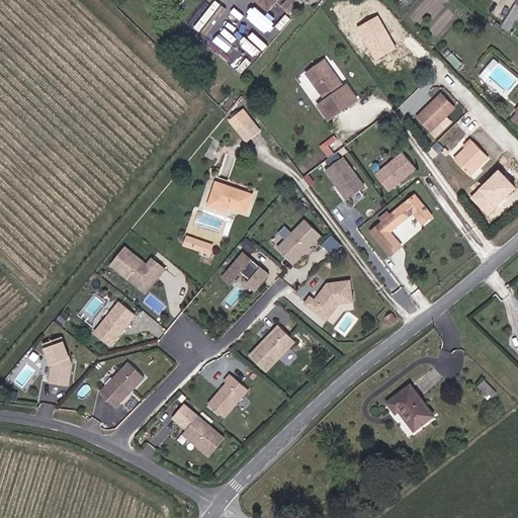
[(266,0),(251,0),(258,8),(266,0)]
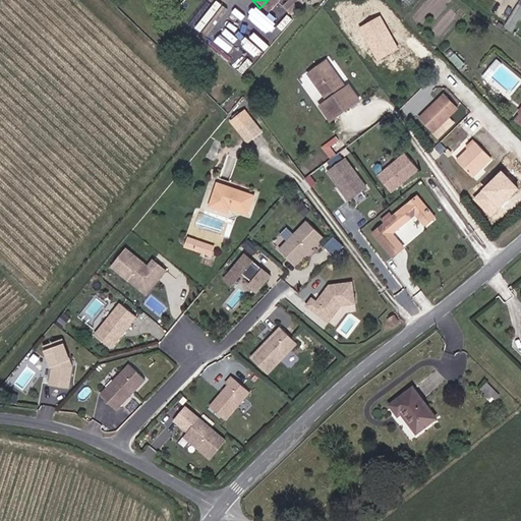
[(398,49),(381,16),(359,27),(377,60),(398,49)]
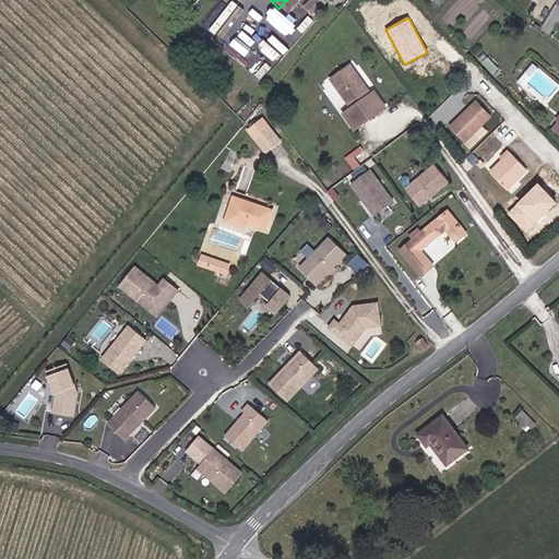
[(372,94),(352,64),(333,79),(353,108),(344,114),(356,131),(388,108),(376,92),(372,94)]
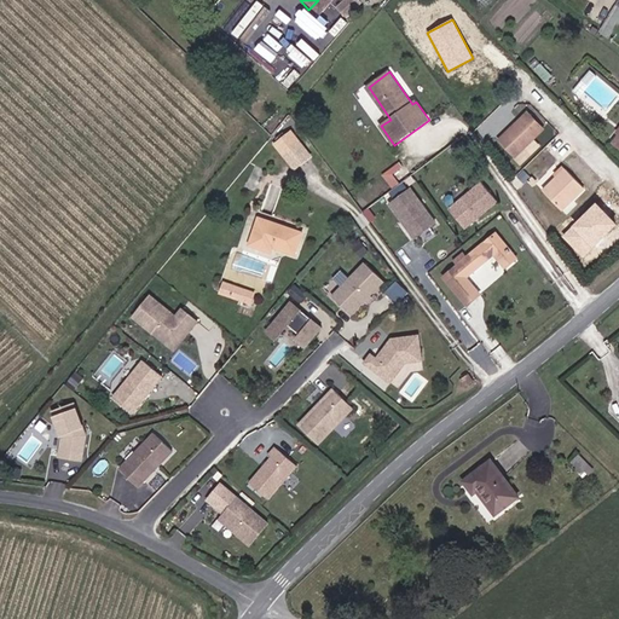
[(539,131),(528,121),(512,140),(524,150),(539,131)]
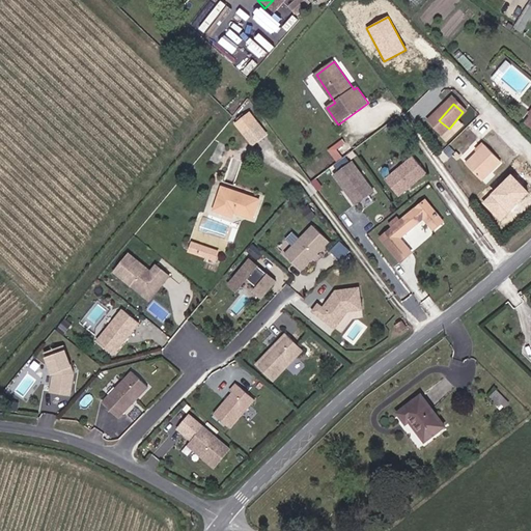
[(260,123),(253,115),(241,124),(247,134),(260,123)]
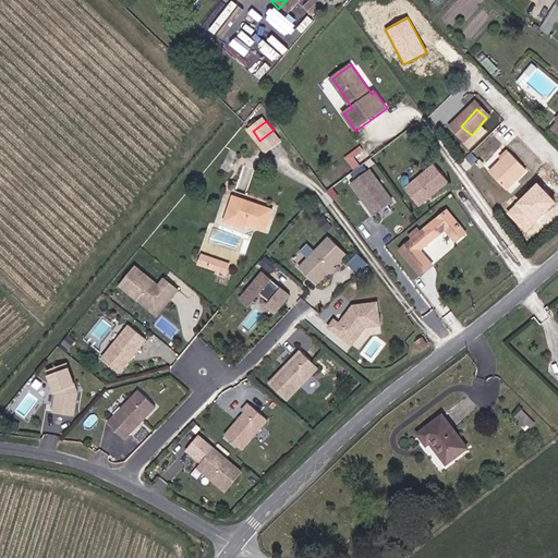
[(353,167),(370,156),(362,145),(346,156),(353,167)]
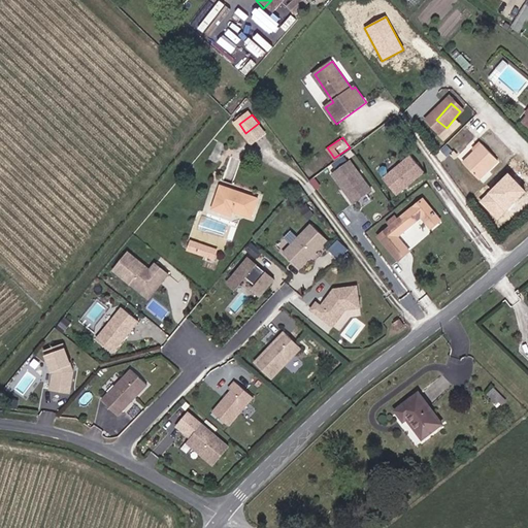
[(499,159),(484,144),(465,164),(481,178),(499,159)]
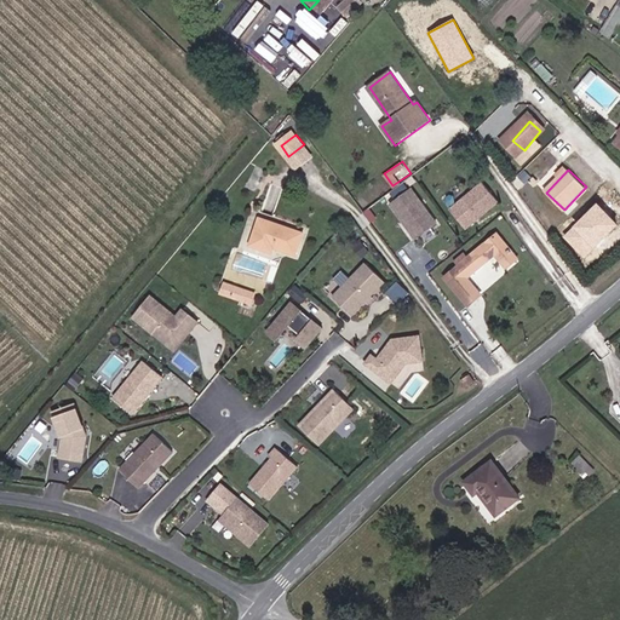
[(499,202),(483,183),(451,211),(465,229),(499,202)]
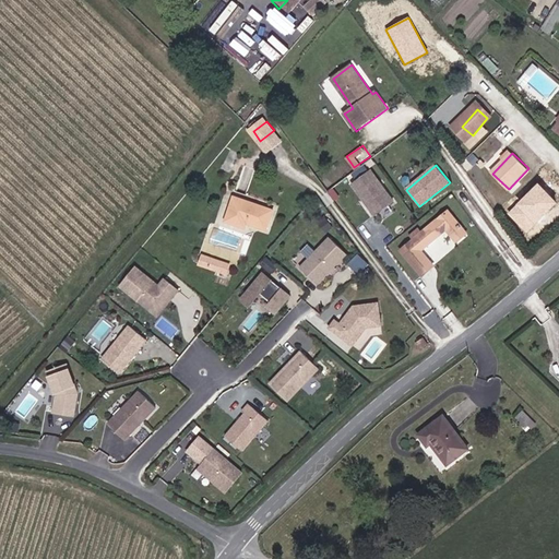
[(393,201),(370,170),(352,183),(373,214),(393,201)]
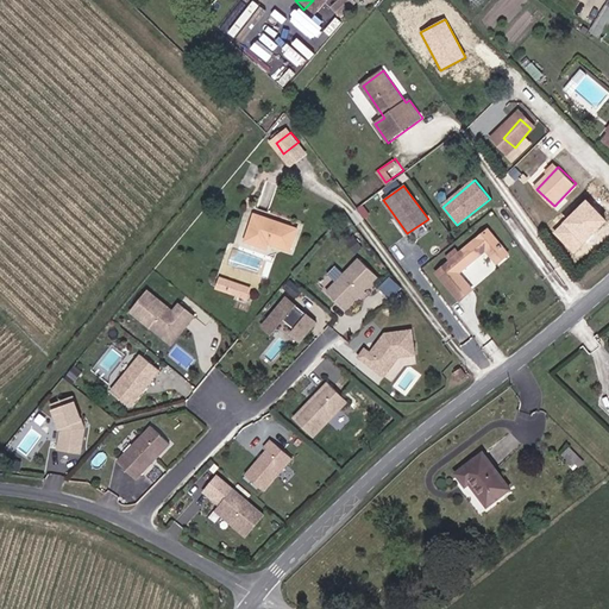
[(607,220),(585,200),(553,231),(575,252),(607,220)]
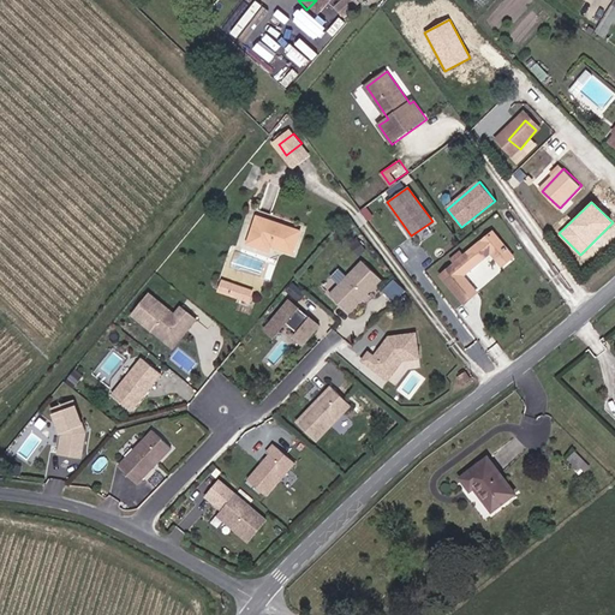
[(299,254),(308,231),(262,213),(251,242),(276,250),(278,245),(299,254)]
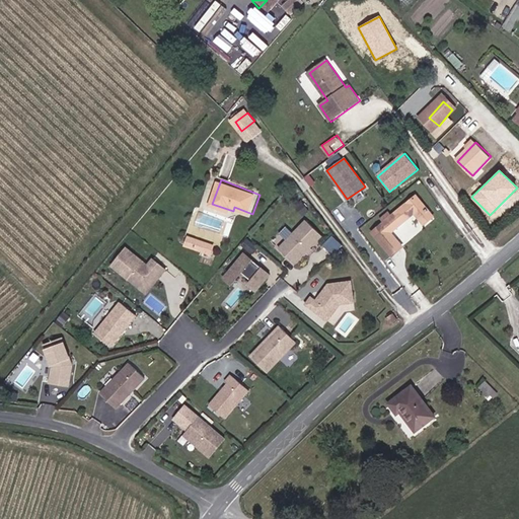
[(434,223),(417,200),(381,227),(389,237),(416,218),(425,230),(434,223)]
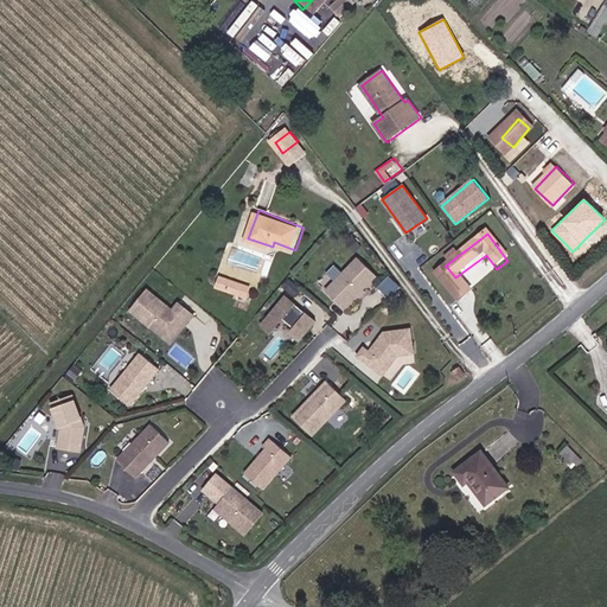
[(406,260),(413,255),(402,241),(395,247),(406,260)]
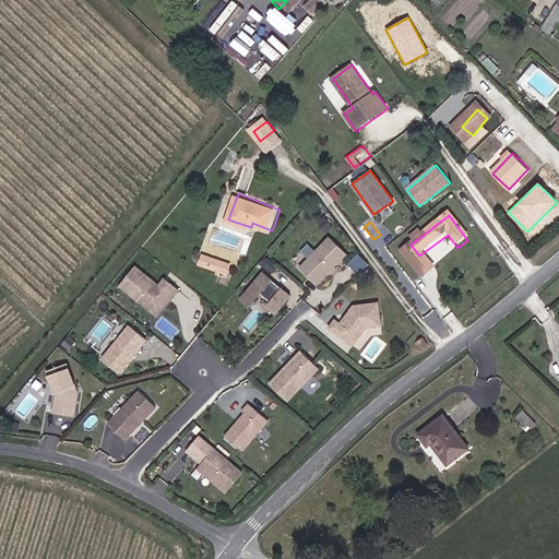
[(317,287),(346,258),(331,241),(300,272),(317,287)]
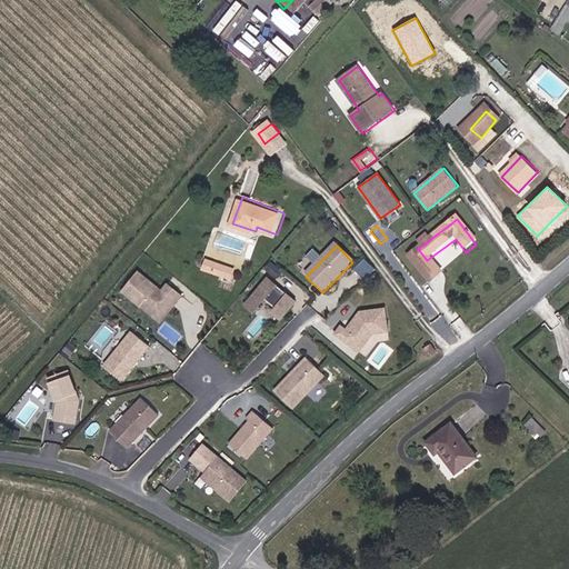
[(220,259),(210,255),(207,262),(216,267),(220,259)]
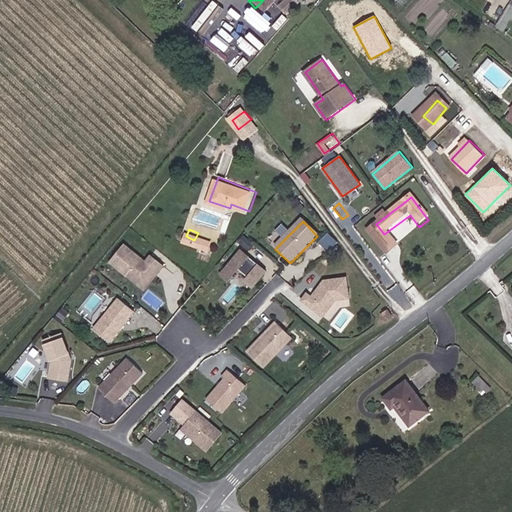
[(213,240),(198,233),(194,240),(209,247),(213,240)]
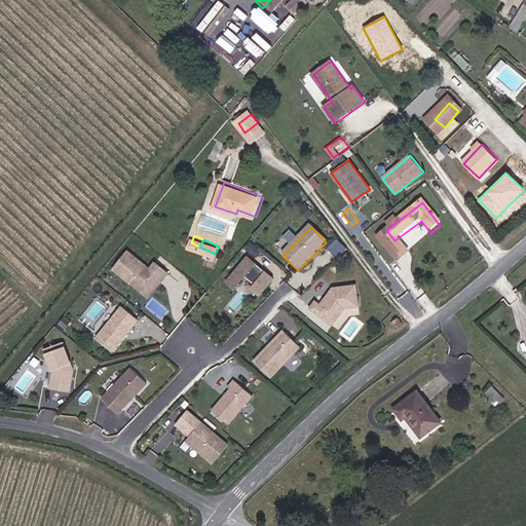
[(162,280),(168,273),(155,263),(150,269),(128,251),(114,269),(129,283),(132,279),(143,290),(152,289),(160,278),(162,280)]
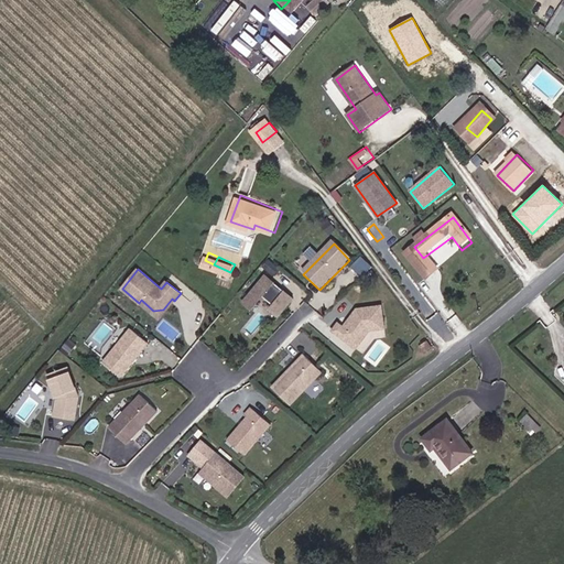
[(293,301),(267,278),(243,304),(251,312),(263,297),(273,307),(270,311),(278,318),(293,301)]
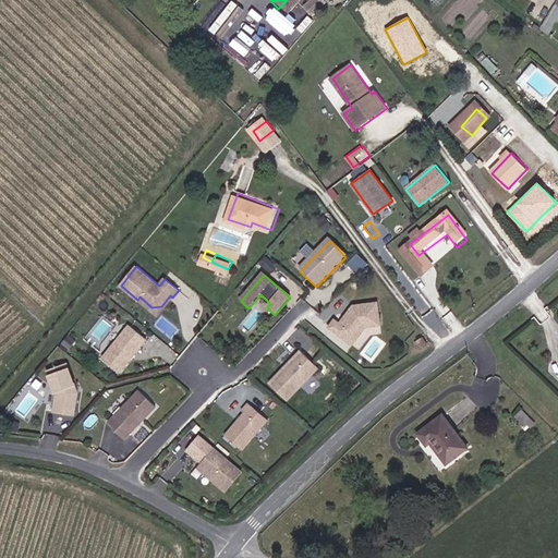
[(365,330),(379,328),(377,306),(353,308),(351,312),(351,315),(347,319),(344,320),(339,326),(335,323),(328,329),(351,348),(365,330)]
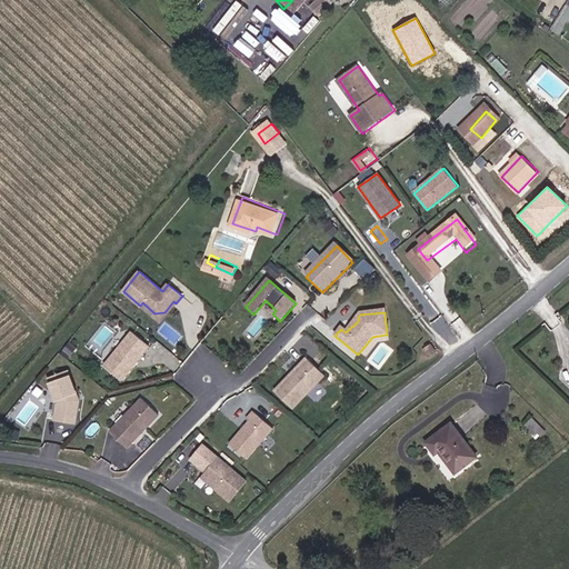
[(121,379),(149,346),(132,331),(105,365),(121,379)]
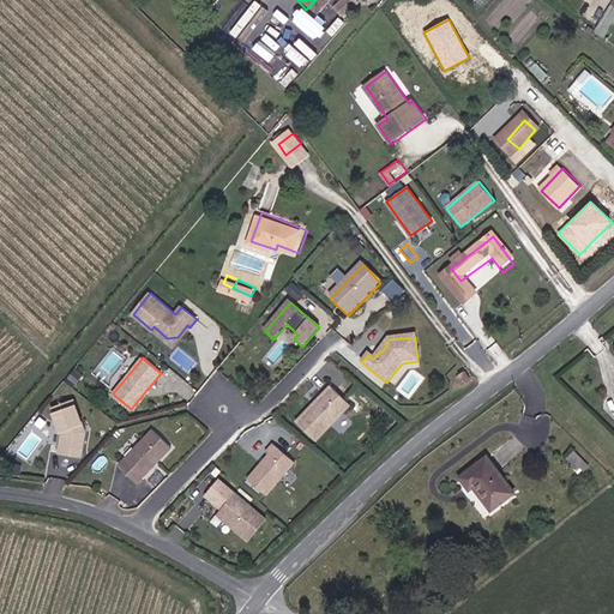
[(314,443),(350,408),(331,389),(295,423),(314,443)]
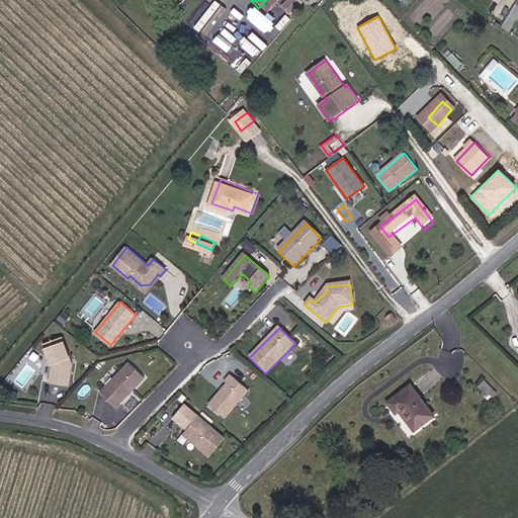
[(69,384),(73,364),(63,337),(45,344),(53,366),(50,381),(69,384)]
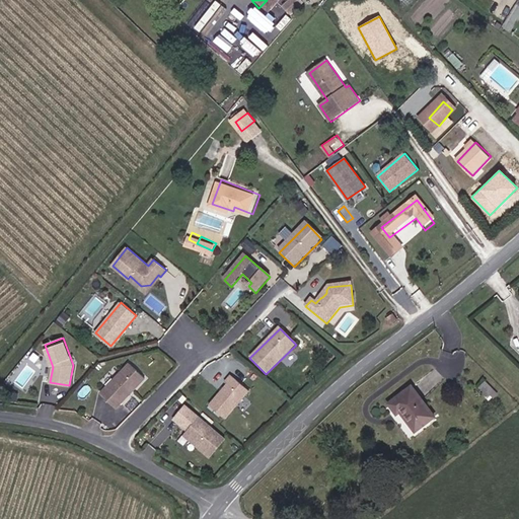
[(115,408),(145,378),(130,362),(99,391),(115,408)]
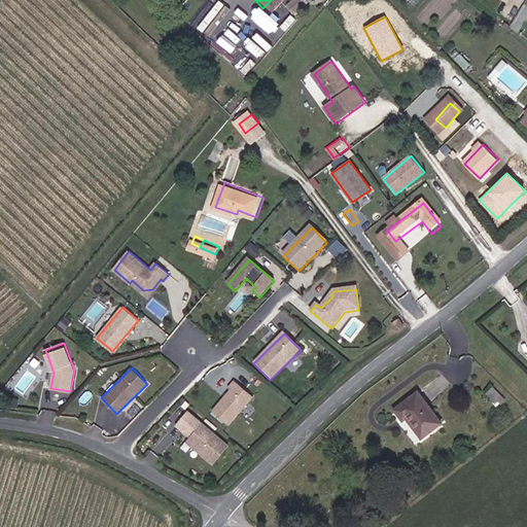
[(227,426),(252,398),(233,382),(227,388),(230,390),(211,412),(227,426)]
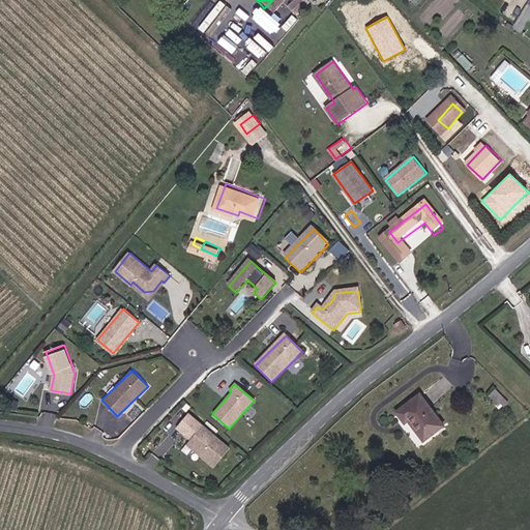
[(446,425),(424,396),(401,413),(408,422),(411,420),(427,441),(446,425)]
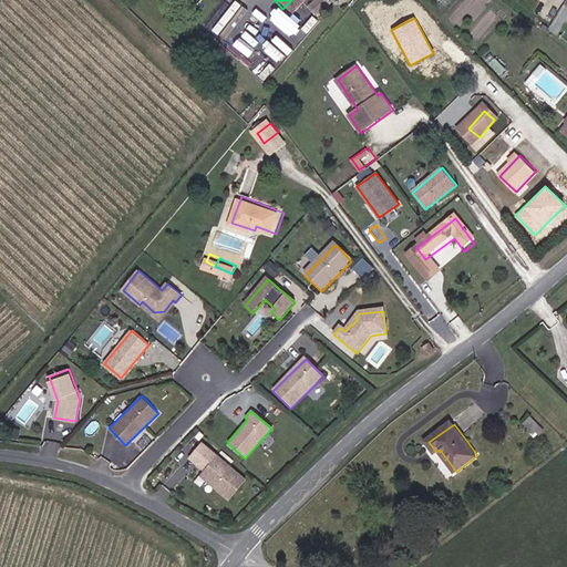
[(244,481),(216,456),(200,474),(228,498),(244,481)]
